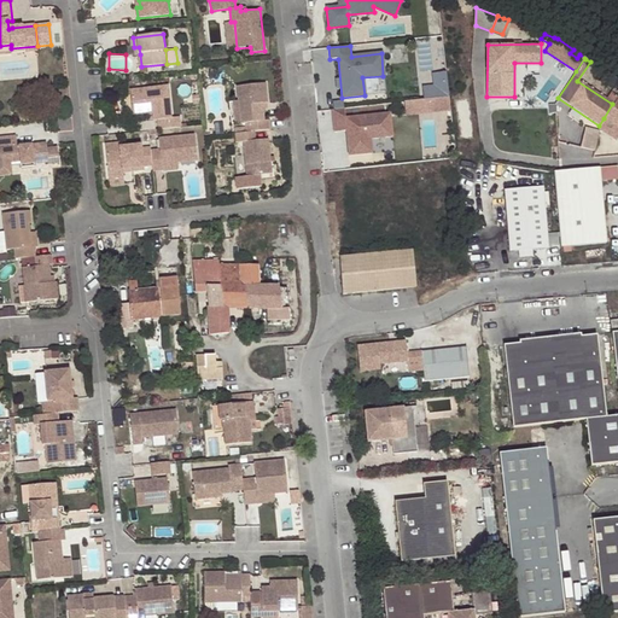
[(433,87),(423,87),(424,99),(449,97),(447,73),(432,74),(433,87)]
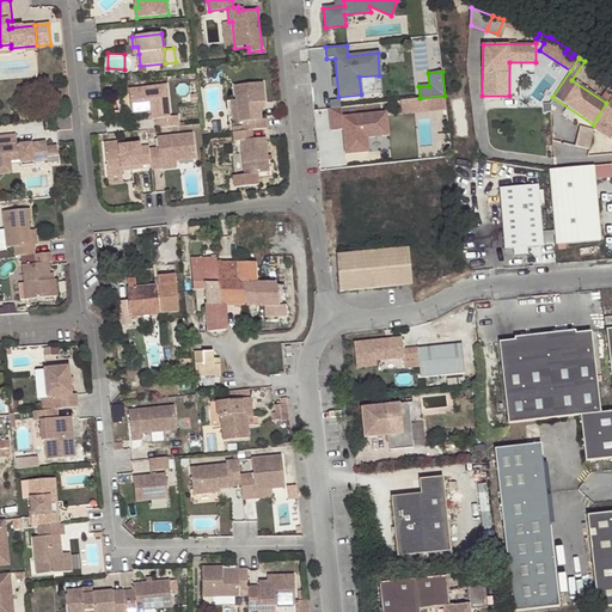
[(252,130),(267,128),(265,118),(261,118),(259,108),(259,102),(263,102),(265,102),(263,81),(234,85),(236,98),(238,121),(238,122),(243,122),(244,130),(252,130)]
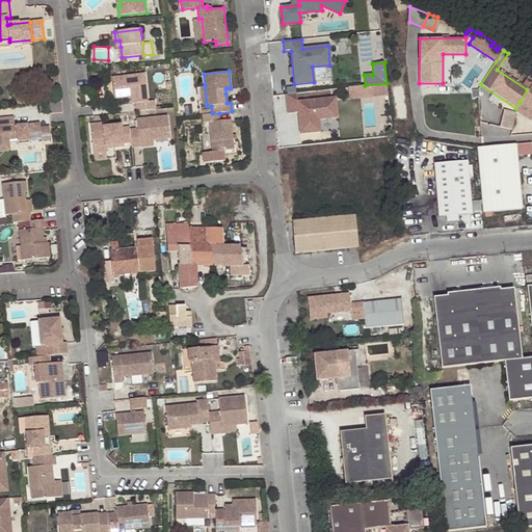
[(137,111),(156,109),(155,100),(148,101),(144,75),(113,78),(115,95),(135,94),(136,104),(137,111)]
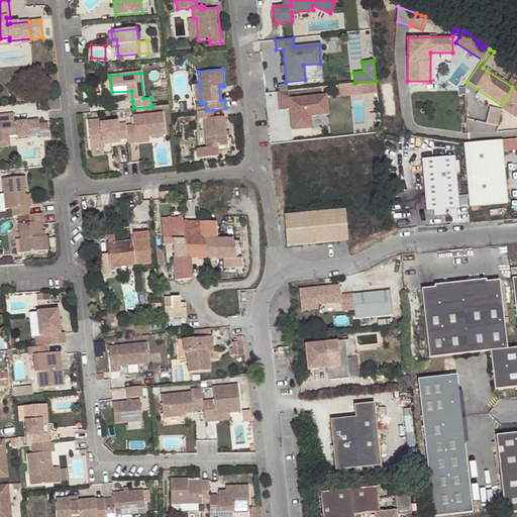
[(516,106),(516,81),(512,87),(505,99),(516,106)]
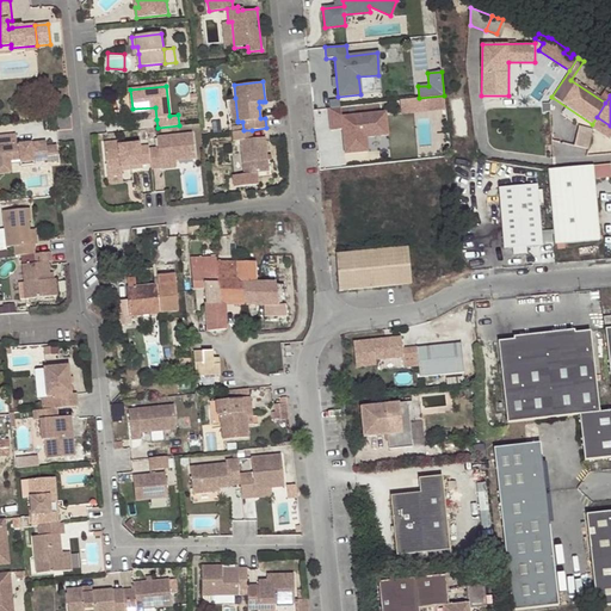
[(152,119),(156,119),(155,107),(133,109),(133,115),(150,112),(152,119)]
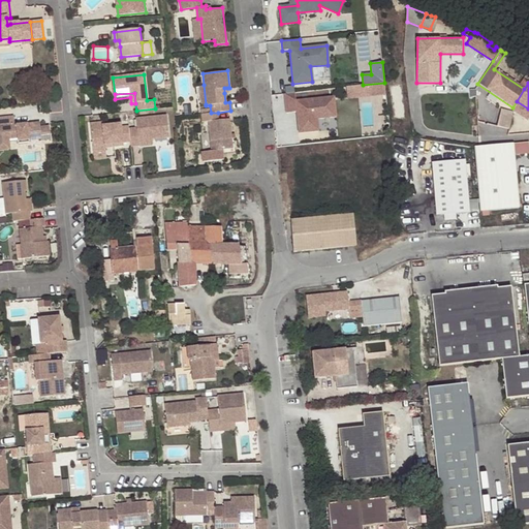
[(317,119),(336,117),(333,97),(294,102),(293,93),(284,94),(286,113),(296,112),(299,133),(318,131),(317,119)]
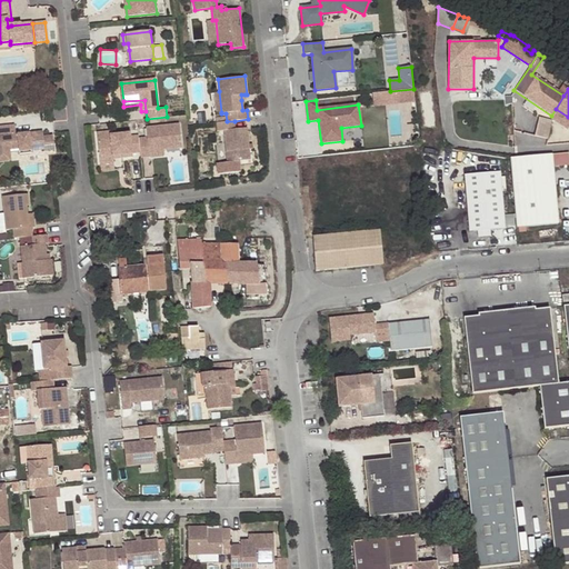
[(535,135),(549,138),(553,120),(539,116),(535,135)]
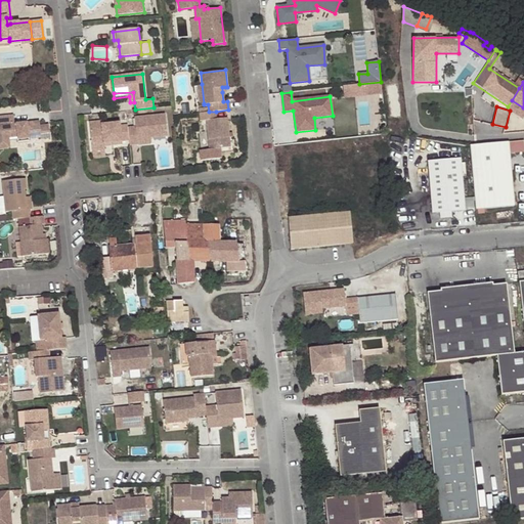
[(129,140),(129,144),(138,143),(138,138),(150,137),(168,135),(165,112),(134,116),(135,126),(127,127),(129,140)]
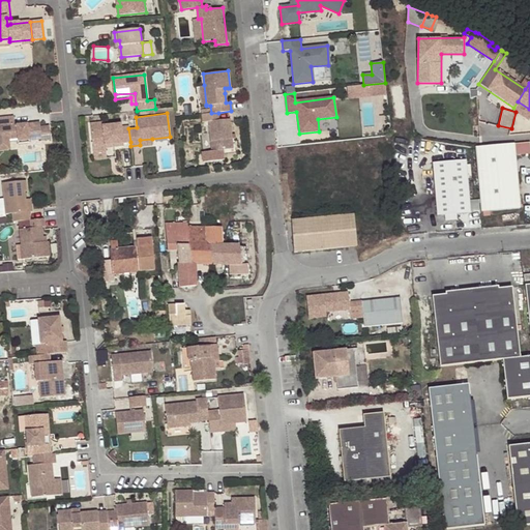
[(211,113),(201,114),(202,123),(208,122),(211,151),(233,149),(230,119),(219,120),(218,113),(211,113)]
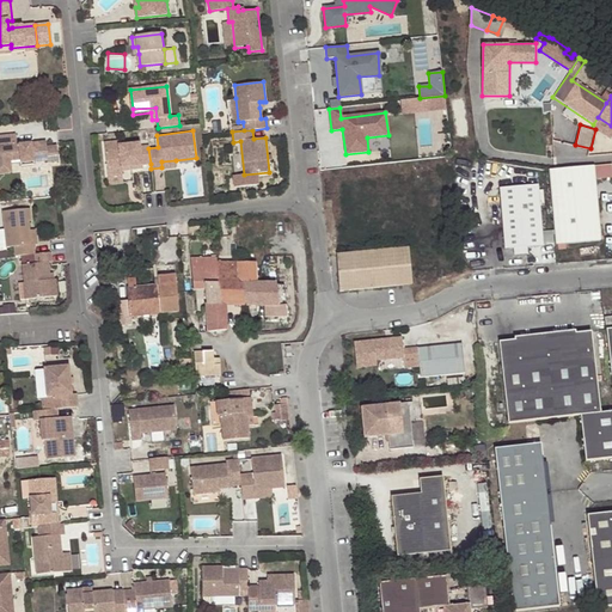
[(0,163),(11,163),(20,161),(22,169),(36,167),(35,164),(48,163),(49,165),(60,164),(57,148),(47,150),(47,142),(26,145),(26,148),(18,150),(18,146),(17,135),(0,136),(0,163)]
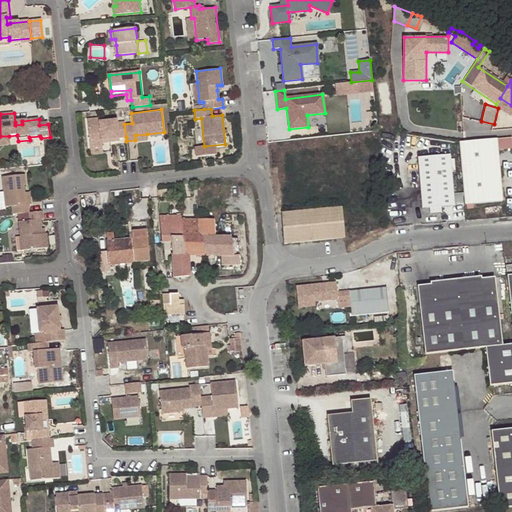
[(124,124),(124,122),(117,123),(117,119),(100,122),(100,125),(88,126),(90,147),(102,145),(102,140),(110,139),(110,141),(119,140),(119,137),(126,137),(124,124)]
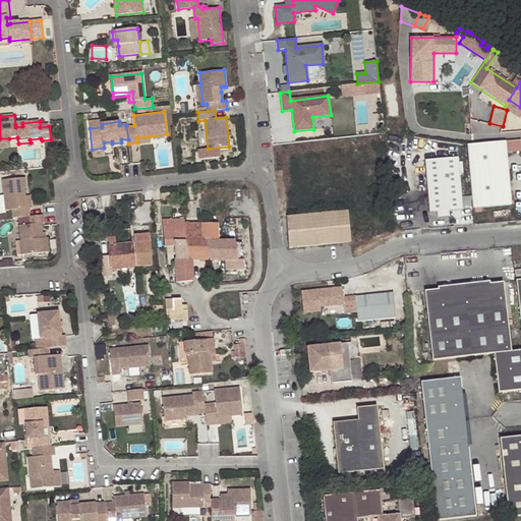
[(9,138),(0,138),(0,149),(10,149),(9,138)]
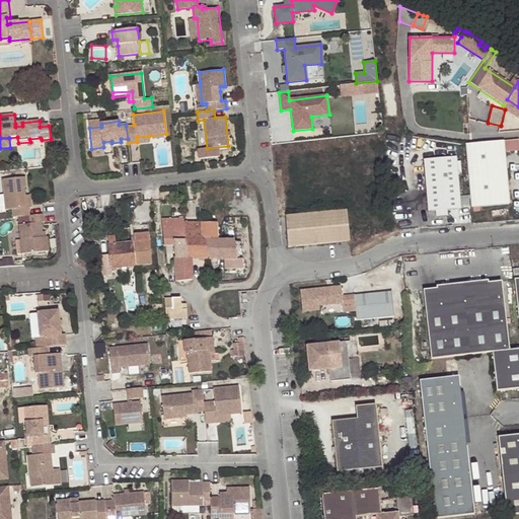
[(518,150),(517,140),(464,144),(469,207),(508,203),(503,151),(518,150)]
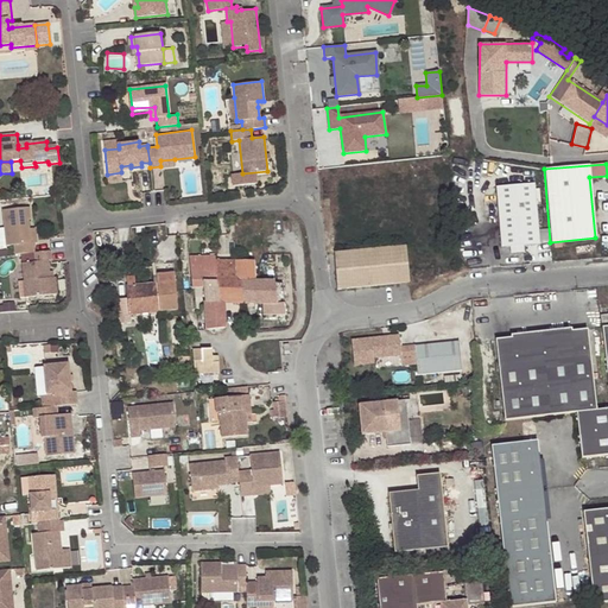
[(131,168),(131,165),(121,166),(121,172),(107,175),(107,178),(132,176),(131,168)]
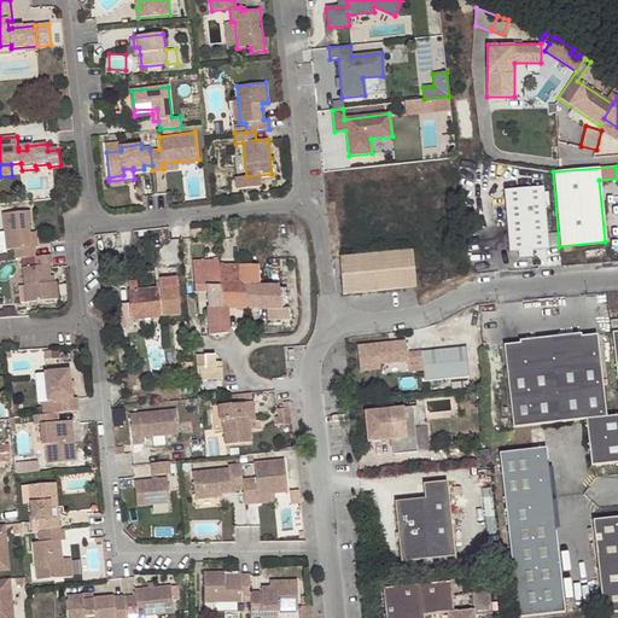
[(508,252),(518,251),(519,251),(519,248),(528,246),(528,250),(530,250),(547,249),(543,208),(542,192),(541,187),(502,191),(508,252)]
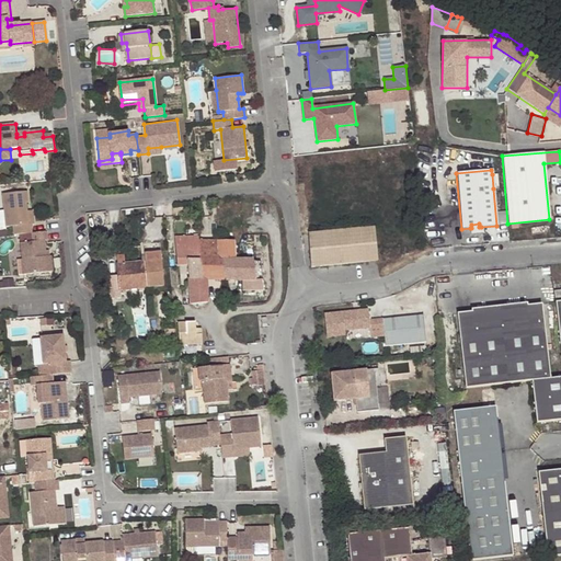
[(14,226),(14,235),(31,233),(33,232),(32,224),(29,224),(26,203),(30,203),(27,191),(2,194),(6,227),(14,226)]
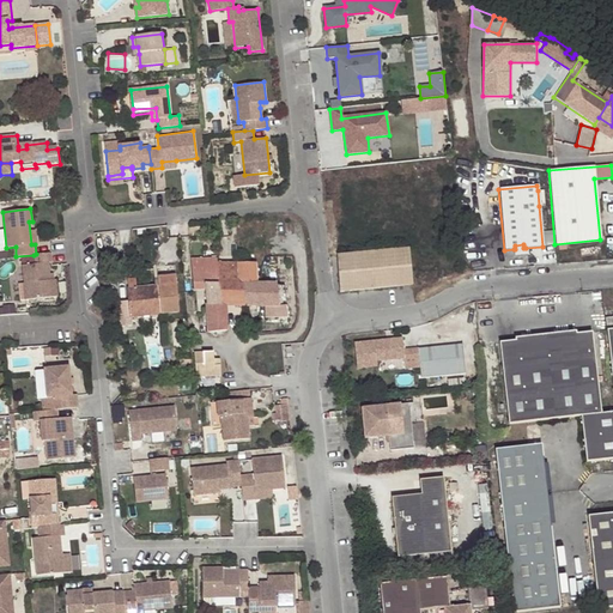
[(515,249),(514,249),(514,256),(526,255),(526,248),(523,248),(523,244),(515,246),(515,249)]
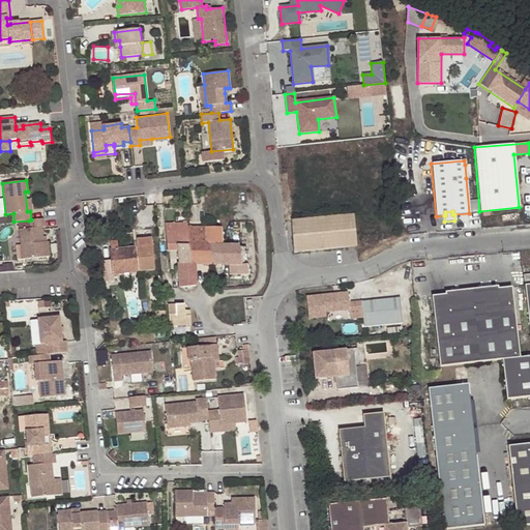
[(353,214),(291,221),(294,253),(356,245),(353,214)]
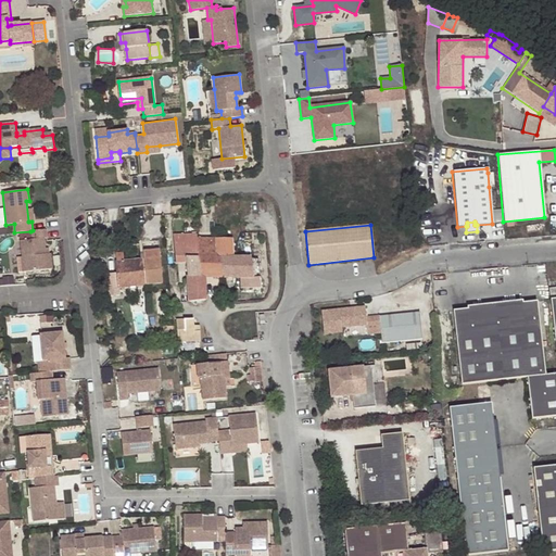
[(47,238),(47,229),(33,230),(30,231),(32,240),(20,241),(22,258),(26,257),(27,272),(52,269),(51,253),(49,254),(46,254),(45,249),(43,238),(47,238)]
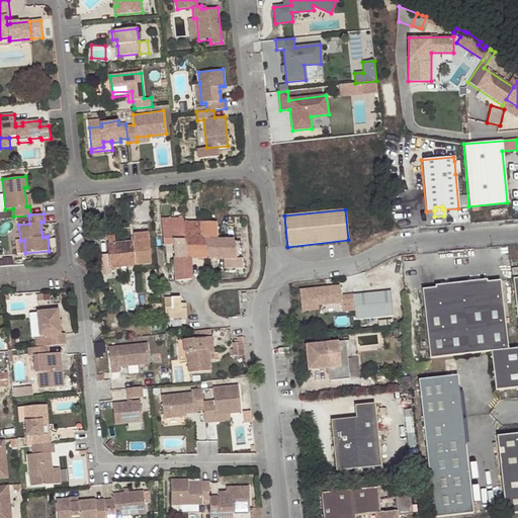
[(203,241),(202,223),(184,223),(184,221),(184,218),(162,219),(162,224),(164,246),(173,245),(175,281),(191,279),(191,258),(208,259),(207,241),(203,241)]
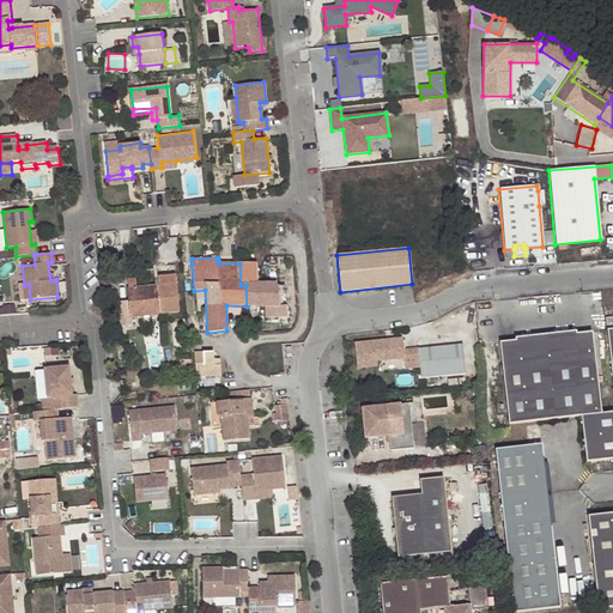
[(255,263),(240,263),(241,285),(246,285),(256,285),(255,263)]
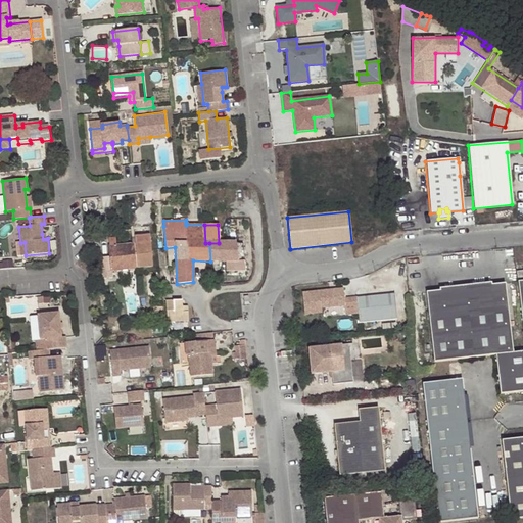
[(110,256),(100,257),(102,278),(112,277),(111,270),(152,267),(149,235),(134,237),(135,244),(116,246),(115,238),(108,239),(110,256)]
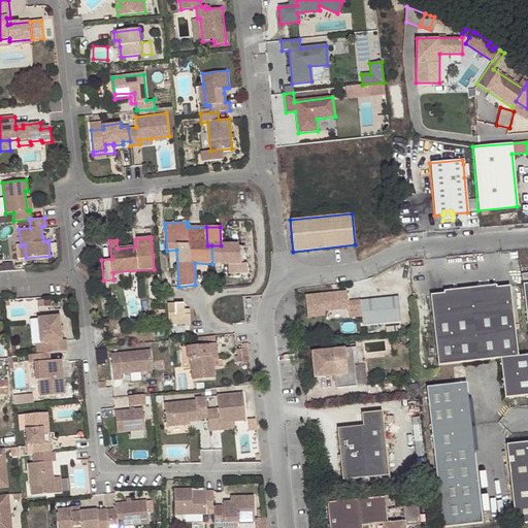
[(211,245),(212,264),(228,264),(228,273),(249,273),(244,244),(221,245),(211,245)]
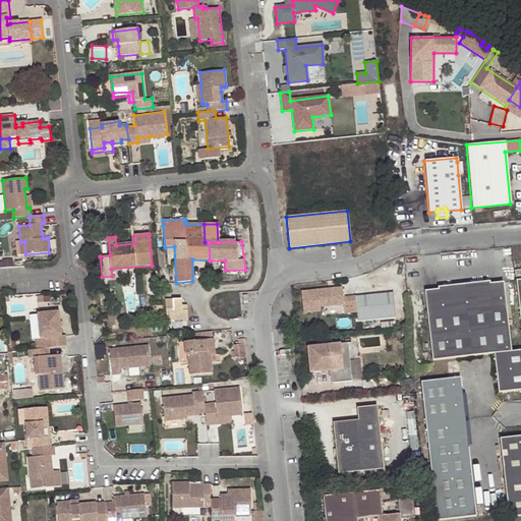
[(494,353),(510,350),(503,283),(488,284),(488,282),(463,284),(471,355),(491,353),(494,353)]
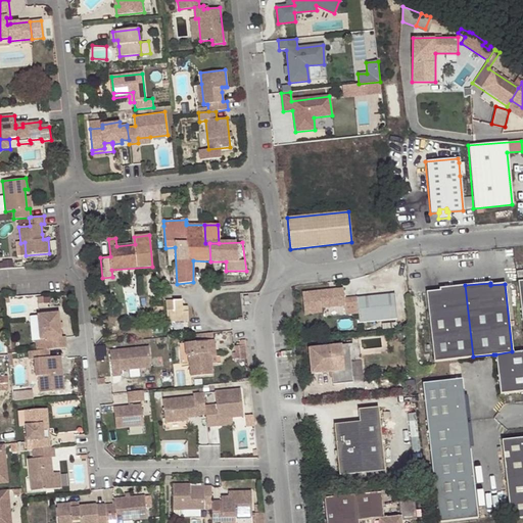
[(432,362),(473,357),(465,285),(438,288),(439,290),(425,292),(432,362)]
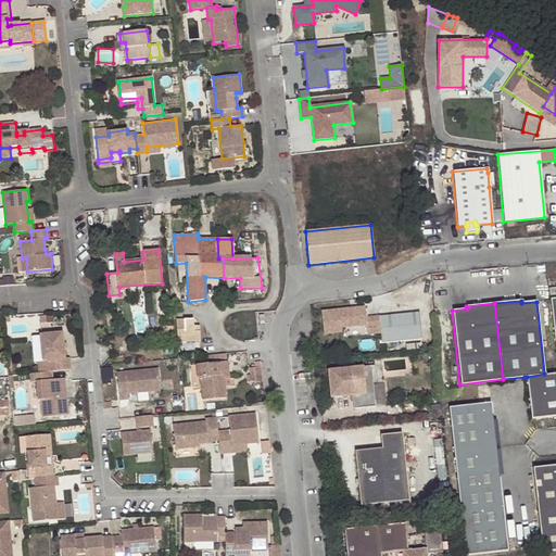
[(364,306),(320,312),(324,335),(342,332),(342,327),(366,325),(364,306)]
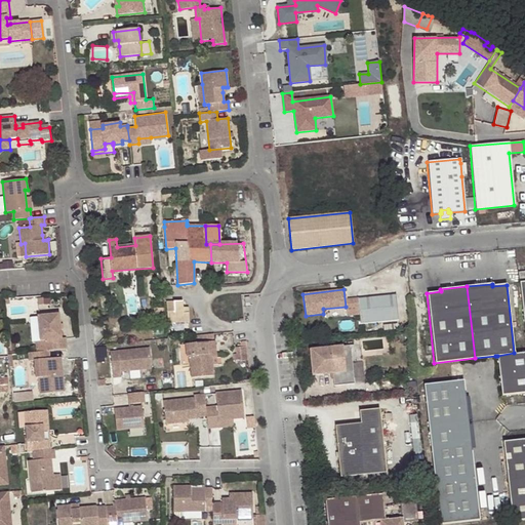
[(395,293),(357,297),(360,324),(398,319),(395,293)]
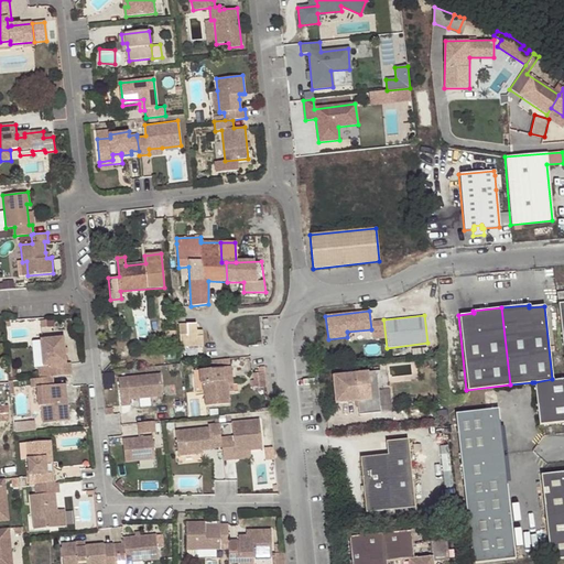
[(196,324),(180,325),(181,343),(196,342),(196,336),(202,336),(202,331),(196,331),(196,324)]
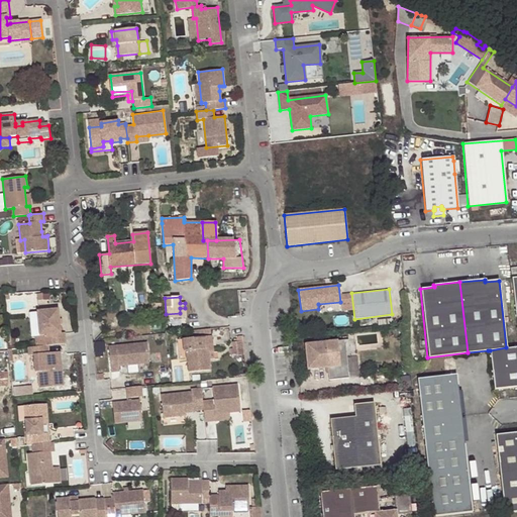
[(47,345),(66,344),(64,333),(60,334),(57,309),(35,312),(37,336),(43,335),(44,346),(47,345)]
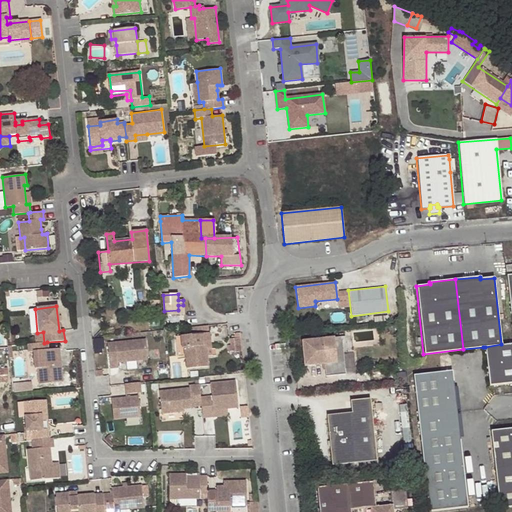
[(175,337),(177,353),(184,352),(185,356),(186,370),(207,368),(206,356),(203,357),(202,350),(205,350),(210,350),(209,334),(175,337)]
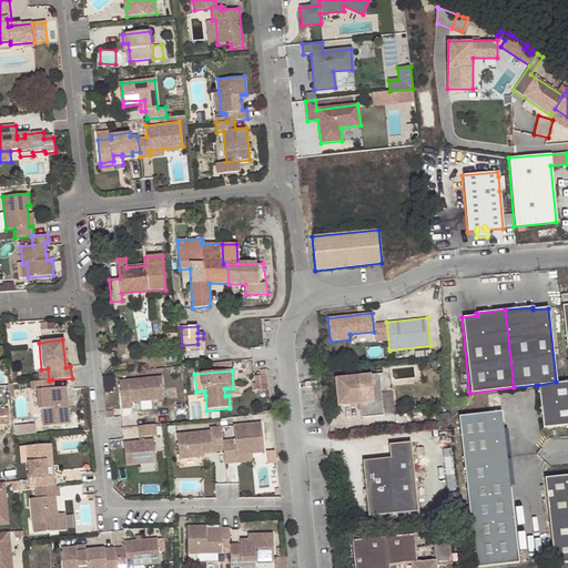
[(378,374),(335,378),(338,407),(359,404),(361,418),(383,415),(378,374)]
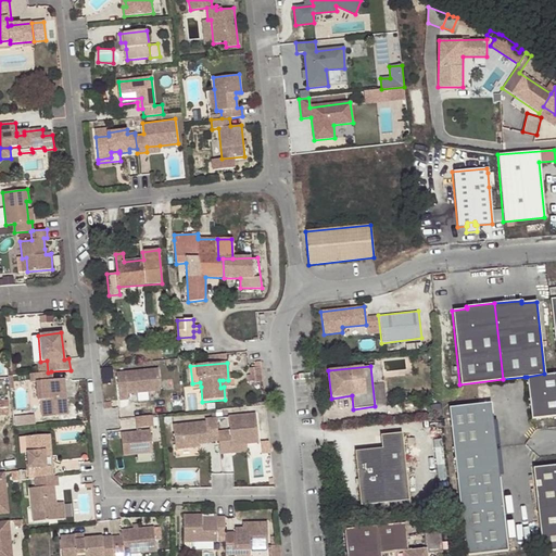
[(158,369),(116,374),(118,401),(127,400),(127,394),(160,391),(158,369)]
